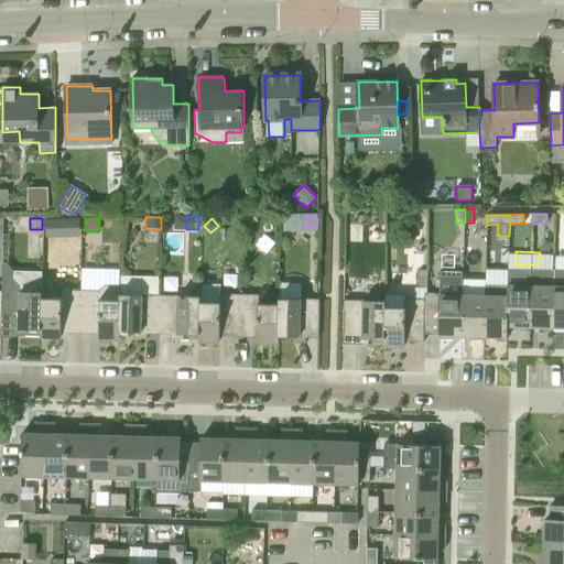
[(41,336),(42,292),(20,292),(20,285),(13,278),(13,270),(2,264),(2,291),(1,329),(13,329),(12,335),(25,336),(26,329),(40,331),(40,336),(41,336)]
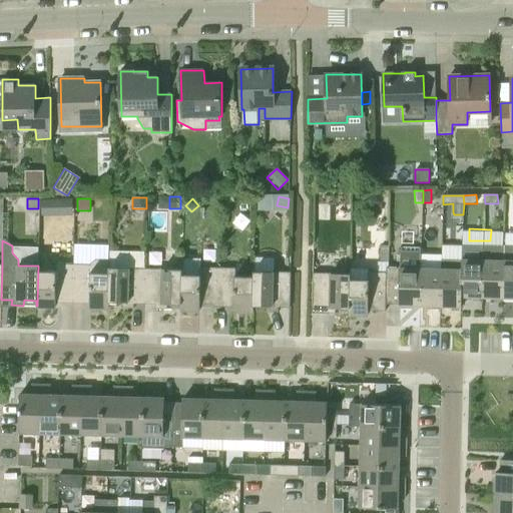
[(504,261),(504,245),(484,244),(483,261),(482,298),(503,298),(504,261)]
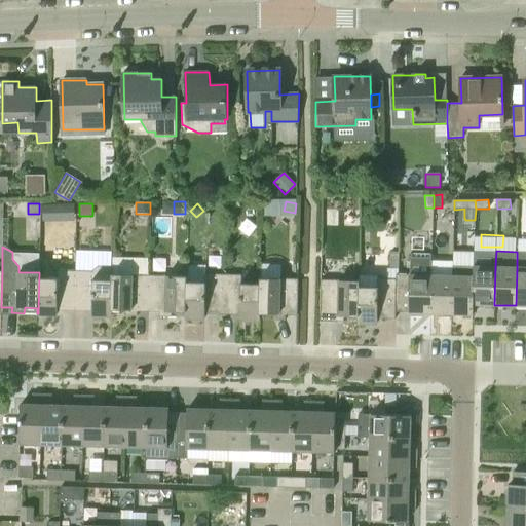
[(525,305),(525,252),(517,252),(517,267),(516,305),(525,305)]
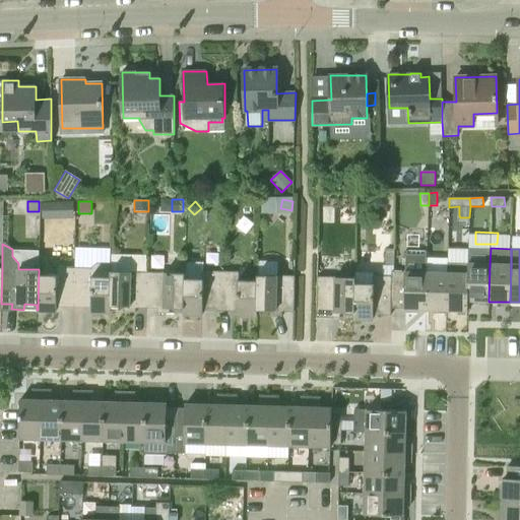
[(231,250),(221,250),(221,263),(231,263),(231,250)]
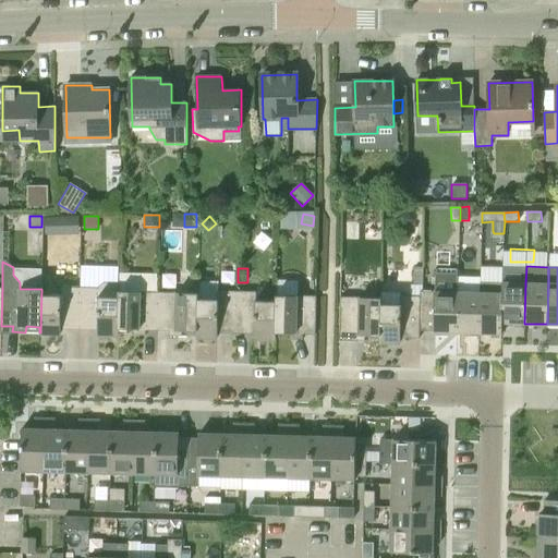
[(413,268),(413,284),(423,284),(424,268),(413,268)]
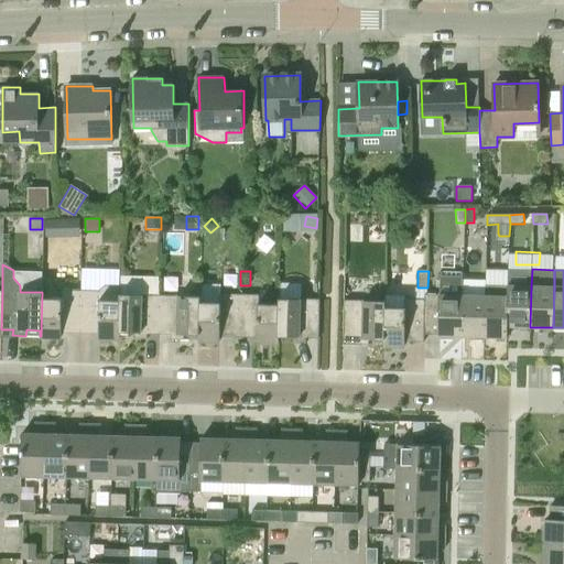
[(462,336),(463,295),(464,271),(441,271),(440,294),(425,294),(425,300),(425,334),(438,334),(438,336),(462,336)]
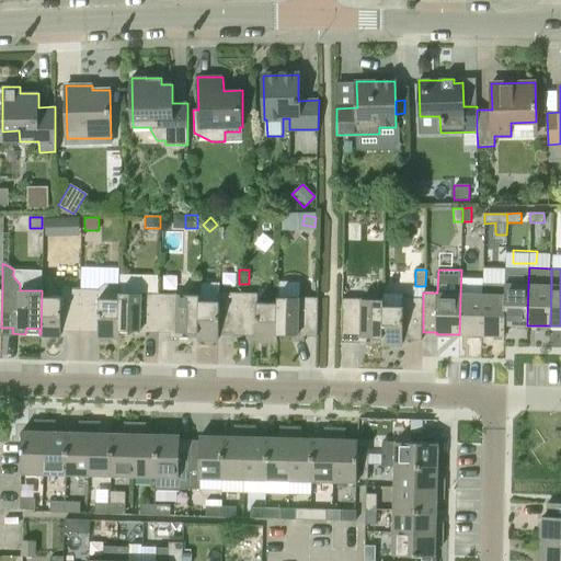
[(238,334),(239,293),(219,293),(219,283),(201,282),(201,285),(199,300),(198,333),(197,333),(197,339),(219,339),(219,334),(238,334)]
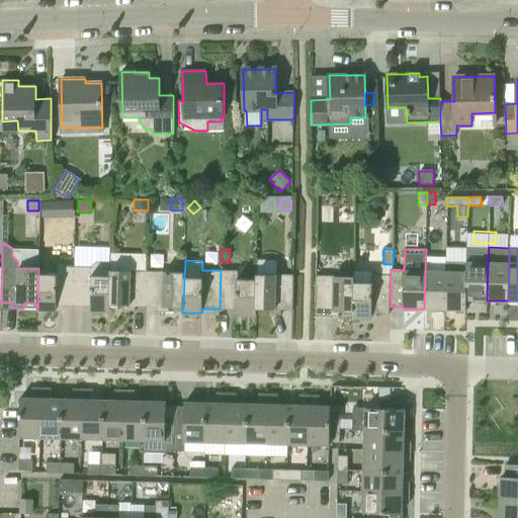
[(465,272),(466,262),(446,261),(446,271),(445,310),(466,310),(466,299),(465,299),(466,272),(465,272)]
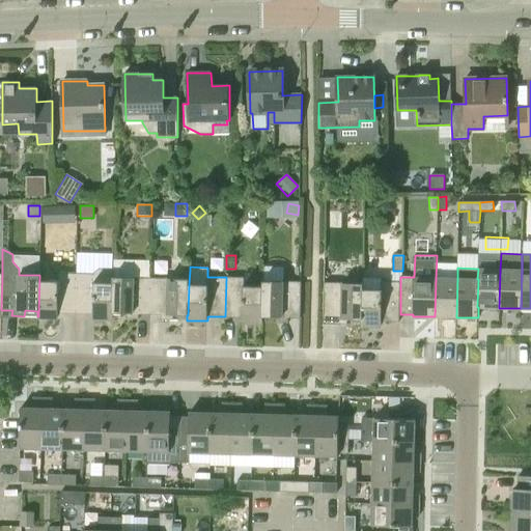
[(189,284),(190,270),(179,269),(178,279),(151,278),(150,314),(161,314),(161,319),(173,319),(173,314),(187,315),(188,315),(189,284)]
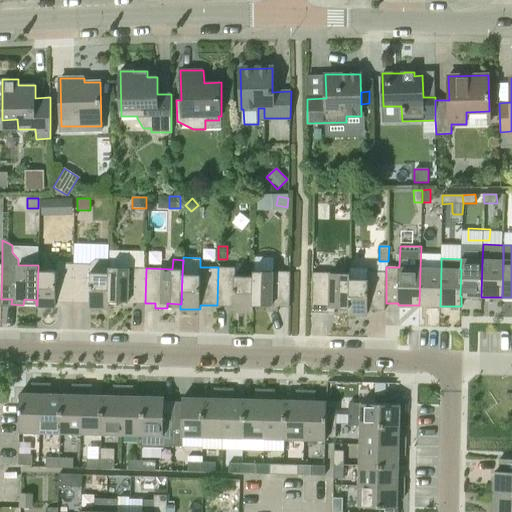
[(481,297),(482,260),(461,259),(460,269),(461,269),(460,296),(461,296),(481,297)]
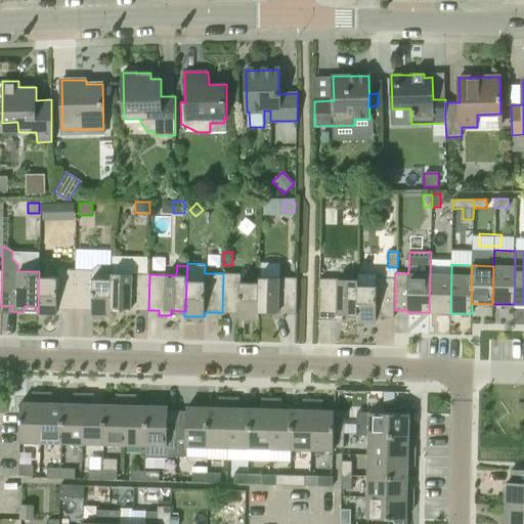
[(75,309),(76,269),(57,269),(57,277),(39,276),(39,271),(38,312),(57,313),(57,308),(75,309)]
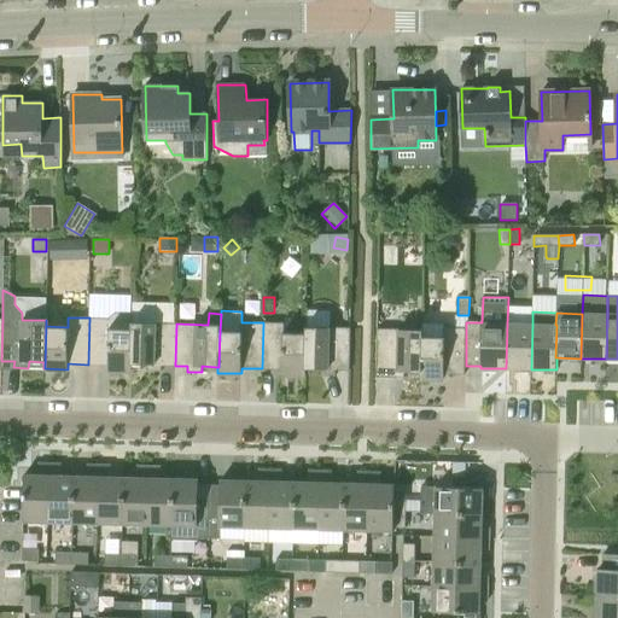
[(132,371),(133,322),(132,322),(132,328),(111,328),(111,319),(89,318),(88,365),(109,365),(109,369),(132,371)]
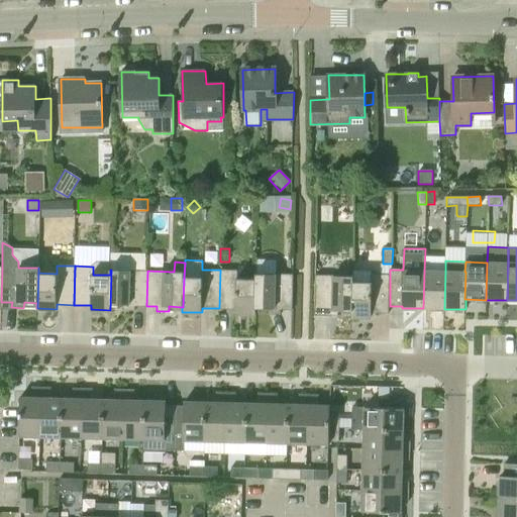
[(146,306),(147,271),(111,270),(110,310),(111,305),(123,305),(123,310),(135,311),(135,305),(146,306)]
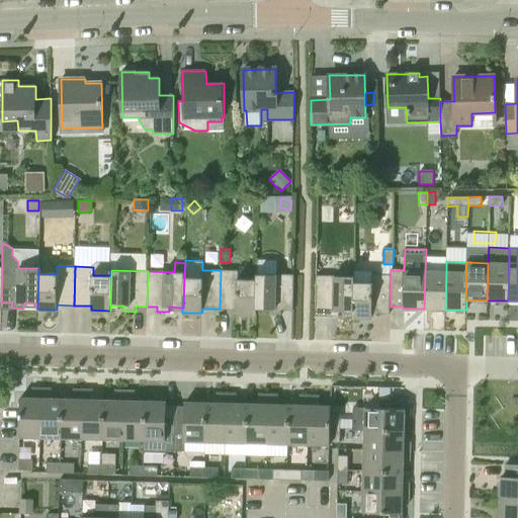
[(256,279),(238,278),(239,270),(221,270),(220,309),(237,310),(236,314),(256,315),(256,309),(256,279)]
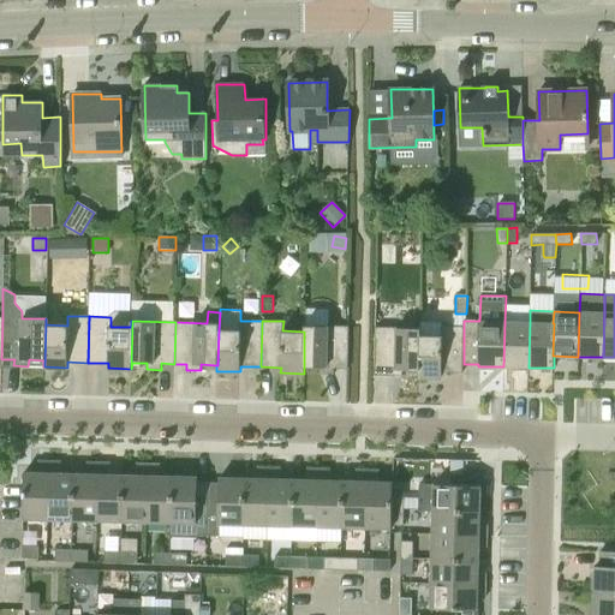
[(529,368),(530,322),(505,322),(503,366),(529,368)]
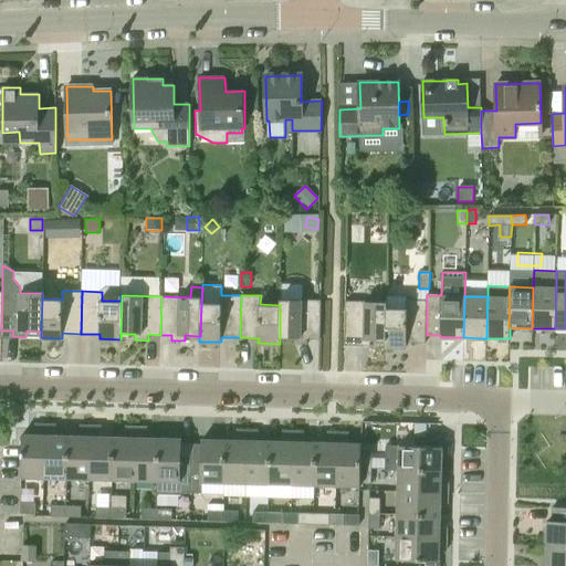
[(280,337),(294,338),(294,344),(307,344),(307,338),(321,338),(321,301),(280,300),(280,305),(280,337)]
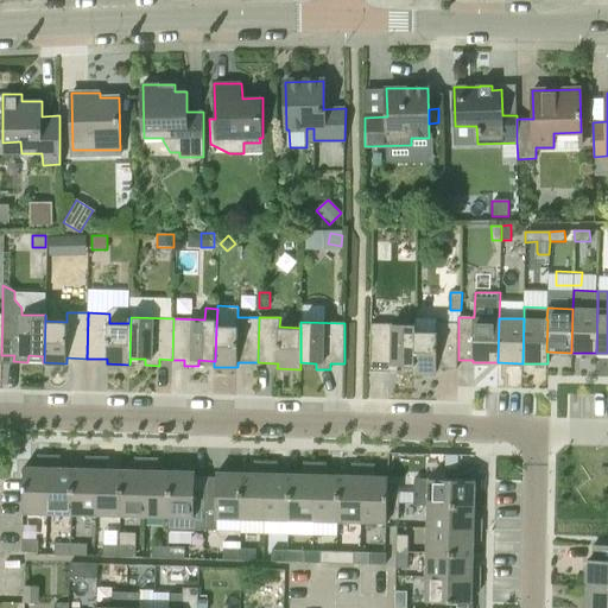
[(415,366),(413,366),(413,372),(437,373),(437,367),(457,368),(458,360),(458,323),(437,322),(436,331),(416,331),(415,331),(415,366)]
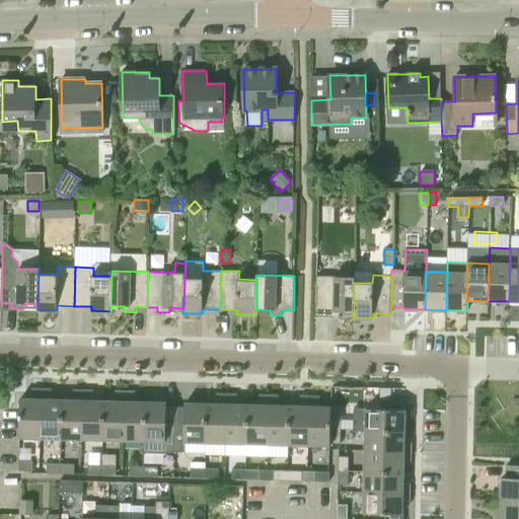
[(354,283),(355,283),(355,277),(317,276),(316,311),(327,311),(327,317),(340,317),(340,312),(353,312),(354,312),(354,283)]
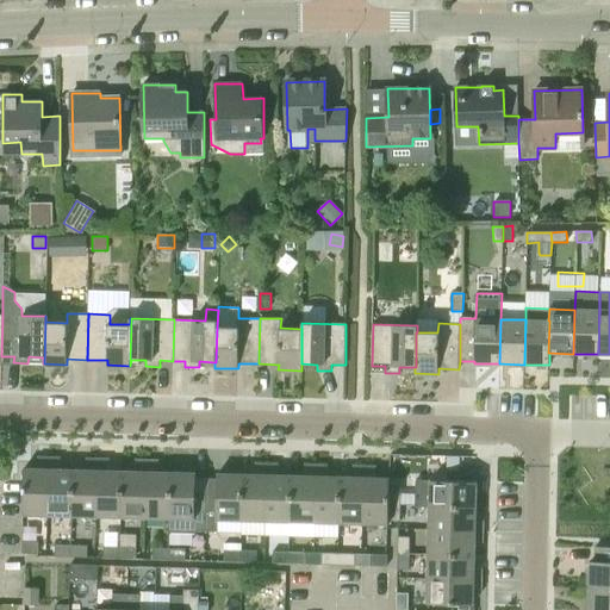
[(48,515),(49,458),(38,458),(37,470),(24,468),(23,515),(48,515)]
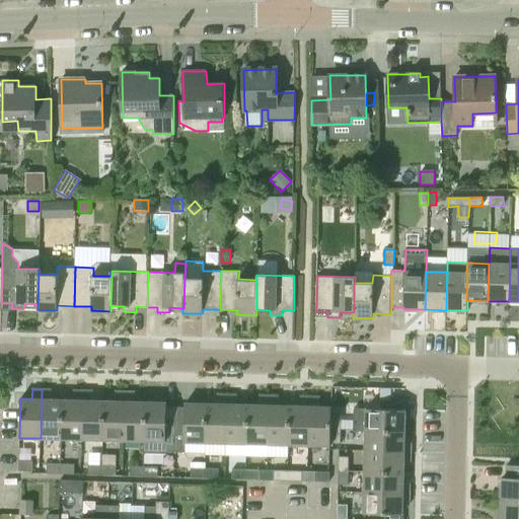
[(61,439),(62,400),(52,399),(52,390),(42,389),(41,438),(61,439)]
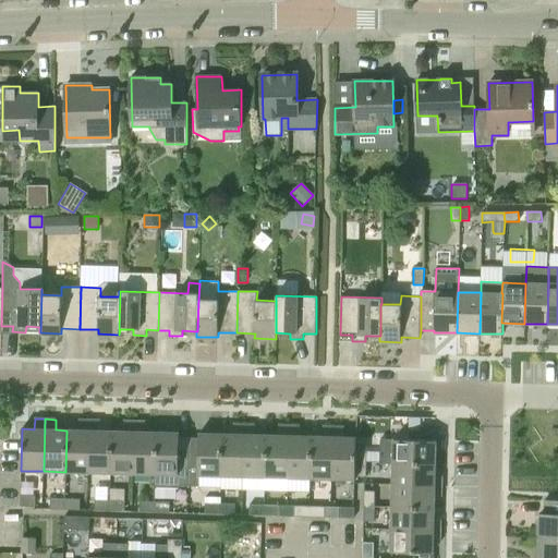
[(88,472),(89,420),(79,420),(79,431),(67,431),(65,472),(88,472)]
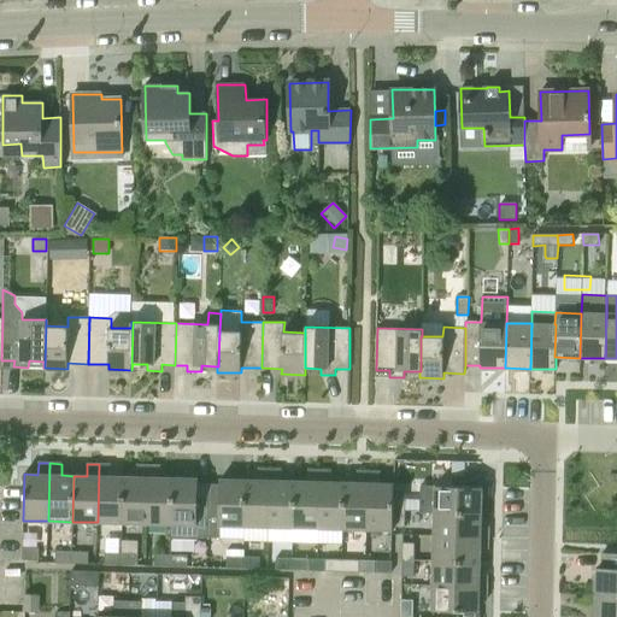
[(123,523),(123,477),(110,476),(111,465),(99,464),(98,522),(123,523)]
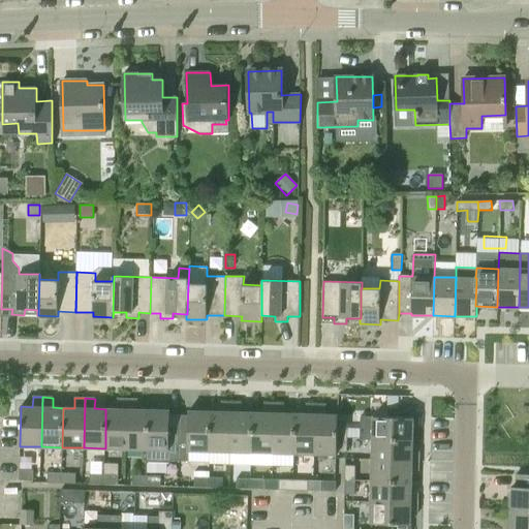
[(126,449),(127,400),(118,399),(117,409),(105,409),(105,448),(126,449)]
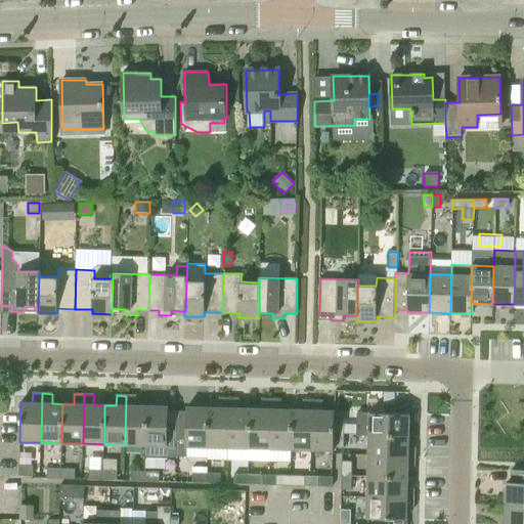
[(146,445),(146,406),(136,405),(136,396),(126,396),(125,445),(145,445),(146,445)]
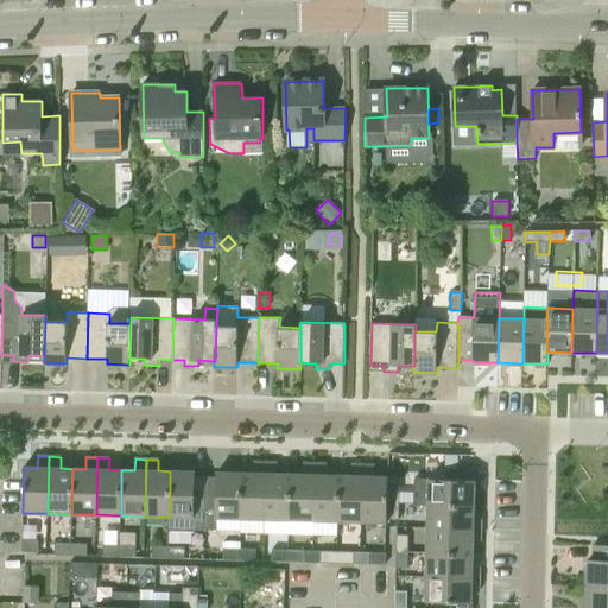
[(265,519),(266,462),(254,462),(254,474),(241,473),(241,519),(265,519)]
